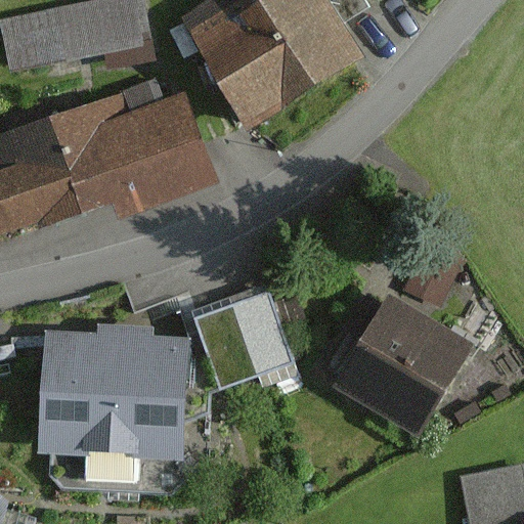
[(91,0),(0,16),(0,20),(9,74),(105,55),(107,70),(155,61),(142,0),(91,0)]
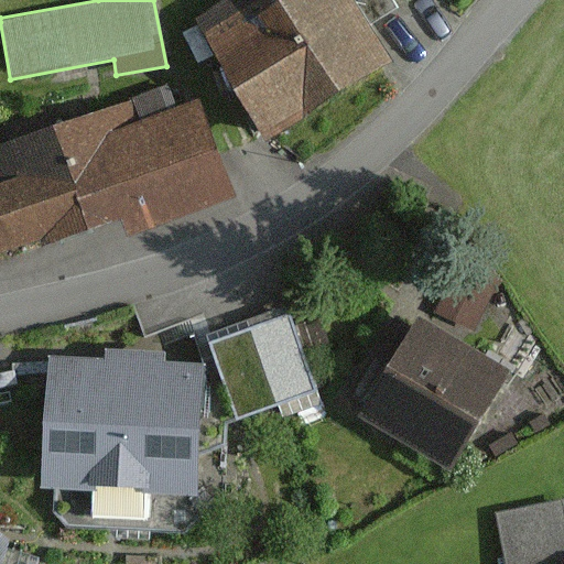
[(278,0),(229,0),(198,20),(269,134),(389,61),(369,28),(351,0),(282,0),(279,2),(278,0)]
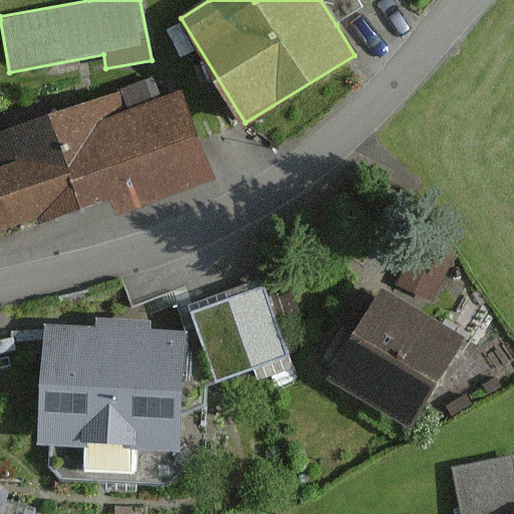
[(357,0),(320,0),(336,25),(363,8),(357,0)]
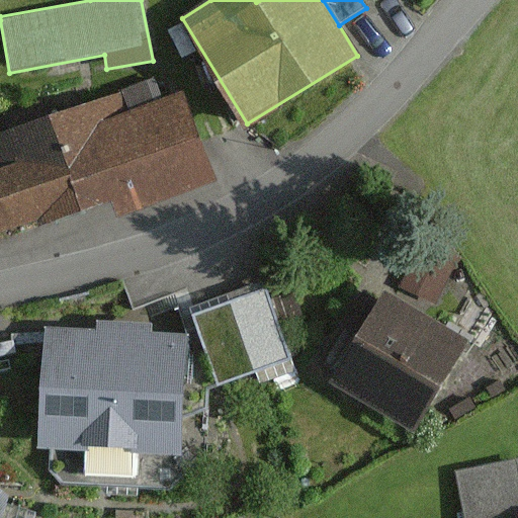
[(155,77),(0,131),(0,234),(112,194),(118,213),(213,180),(182,92),(163,99),(155,77)]
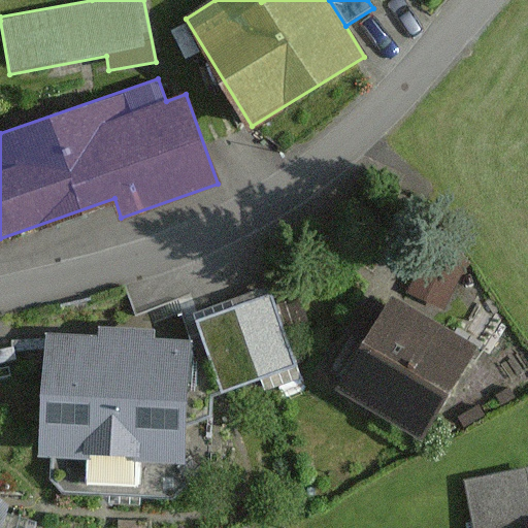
[(430,243),(406,291),(442,308),(465,261),(430,243)]
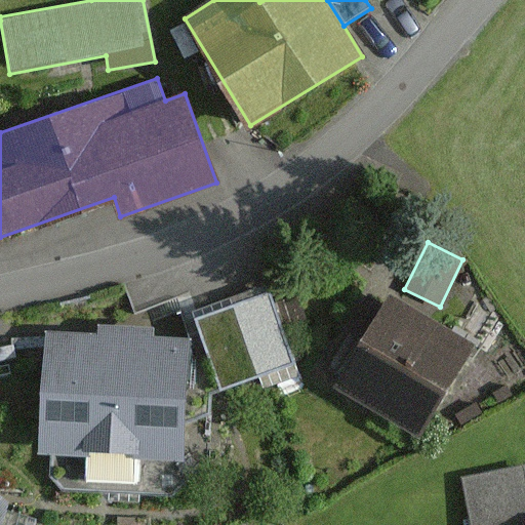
[(268,292),(195,319),(221,389),(294,362),(268,292)]
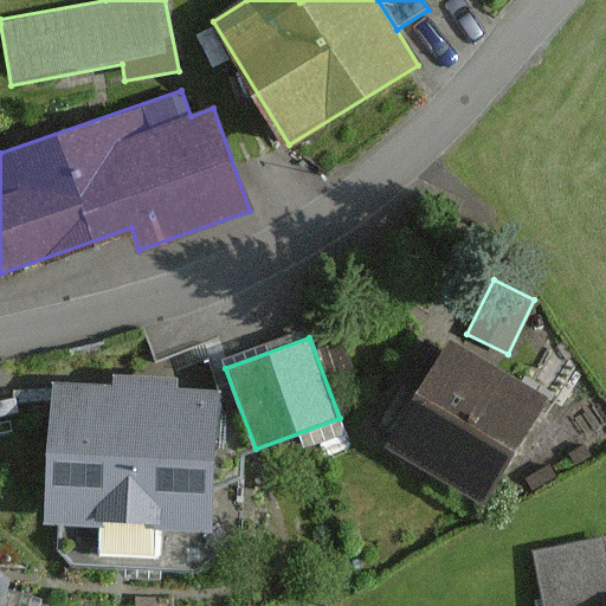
[(547,400),(453,343),(387,449),(479,507),(547,400)]
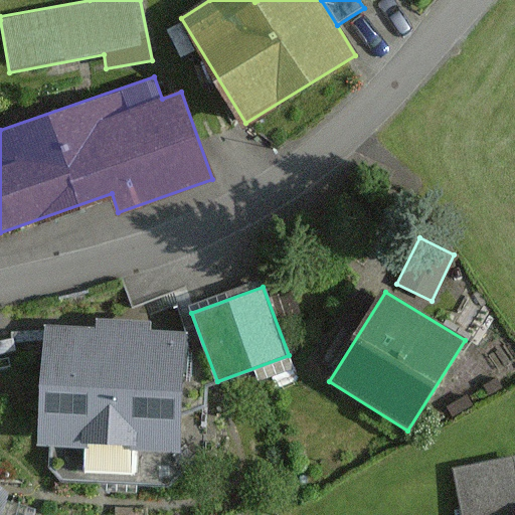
[(96,328),(43,326),(37,444),(87,447),(84,474),(134,477),(135,451),(181,453),(187,333),(149,331),(149,321),(96,319),(96,328)]
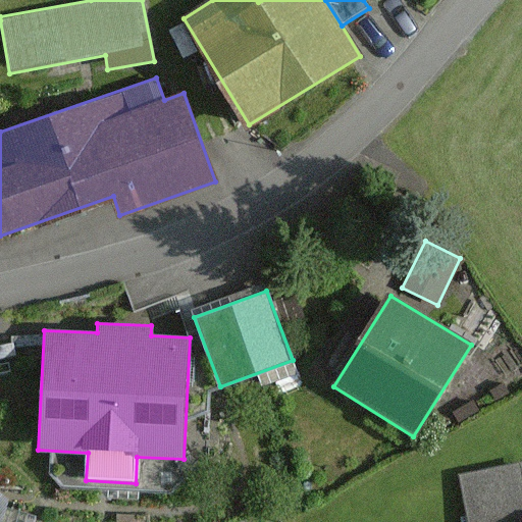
[(521,521),(521,476),(519,463),(457,477),(466,521),(521,521)]
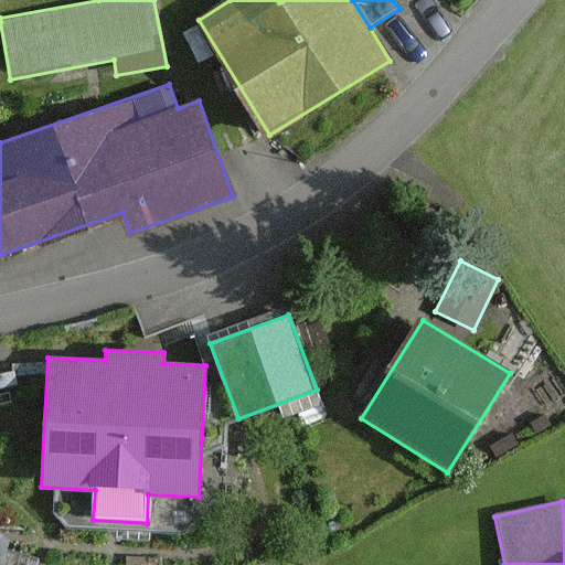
All buildings are outlined.
